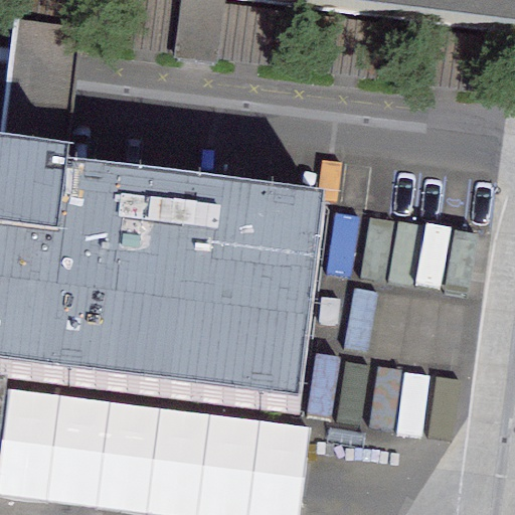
[(22,0),(18,36),(77,44),(82,0),(22,0)]
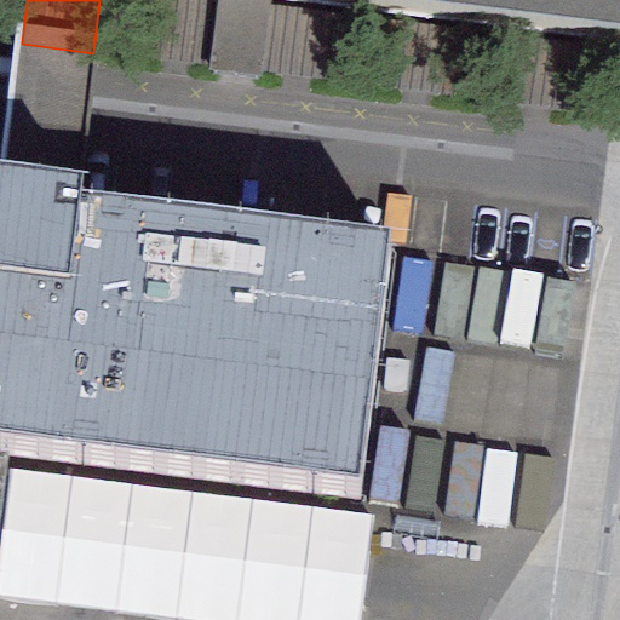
[(191,0),(150,0),(143,59),(214,68),(222,4),(191,0)]
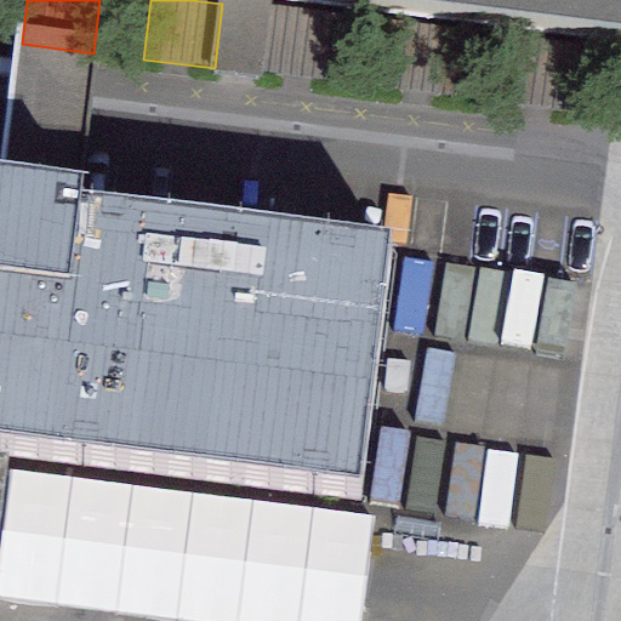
[(620,0),(222,0),(222,4),(215,68),(214,75),(260,80),(261,73),(269,10),(269,0),(283,0),(620,41),(620,0)]
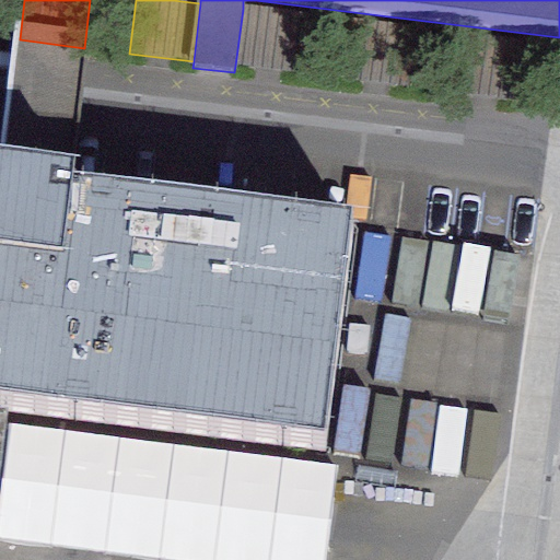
[(307,16),(243,9),(235,66),(300,74),(307,16)]
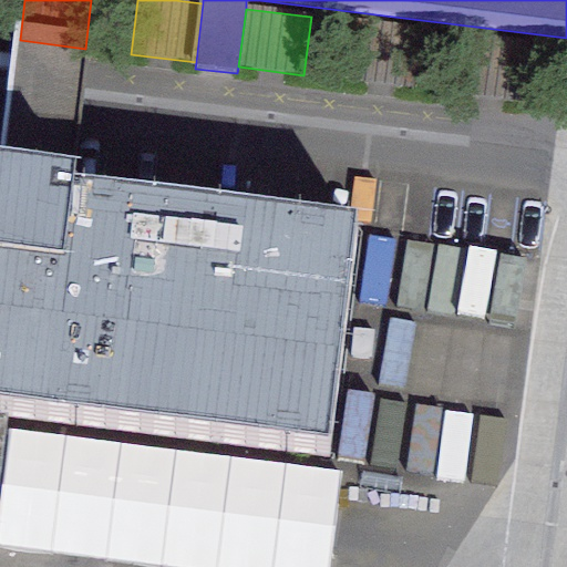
[(329,455),(357,233),(73,197),(75,184),(0,174),(0,414),(10,416),(329,455)]
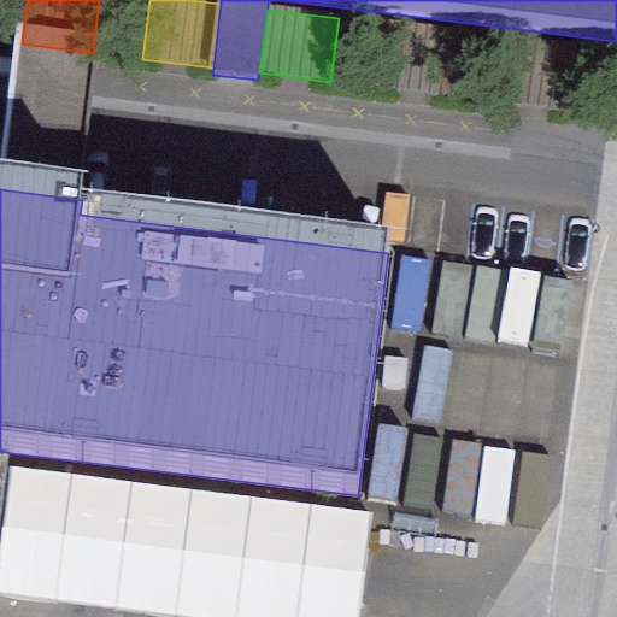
[(0,616),(0,535),(11,453),(0,451),(0,616)]
